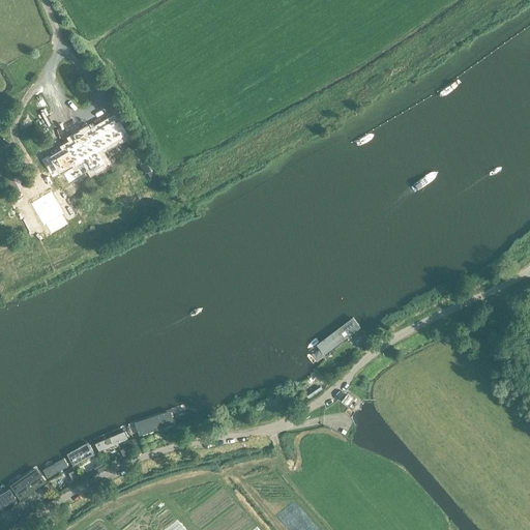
[(128,139),(117,119),(42,162),(53,181),(82,165),(90,179),(107,170),(99,156),(128,139)]
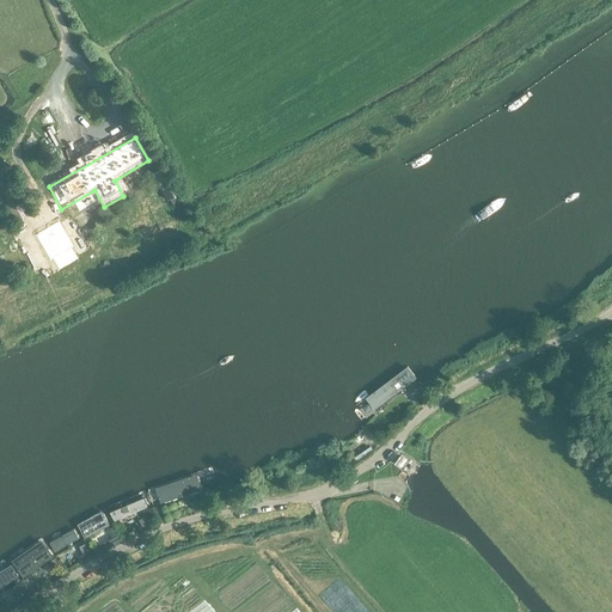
[(164,166),(161,167),(154,172),(166,193),(176,188),(164,166)]
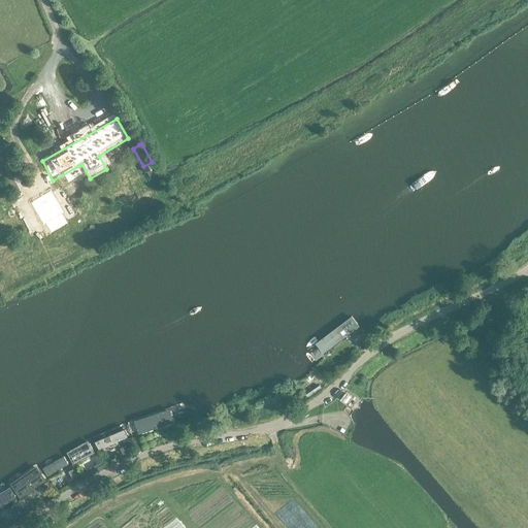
[(63,211),(51,190),(30,199),(41,224),(43,223),(47,232),(64,224),(59,213),(63,211)]
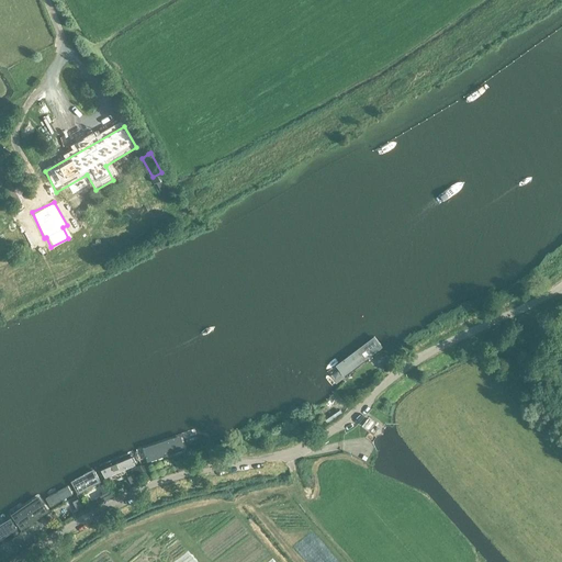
[(385,347),(378,336),(334,367),(343,378),(385,347)]
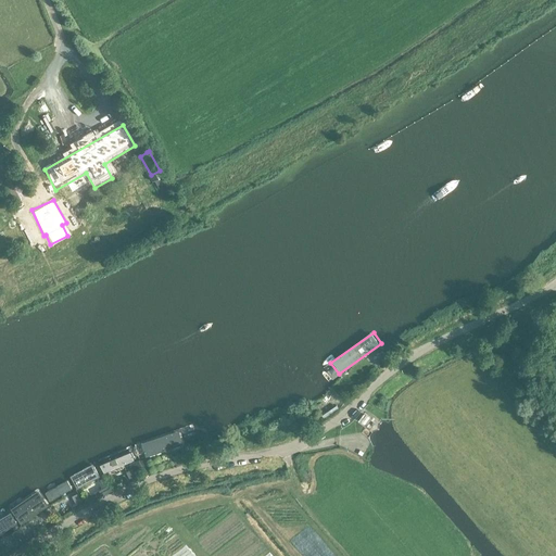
[(364,405),(355,414),(362,420),(370,412),(364,405)]
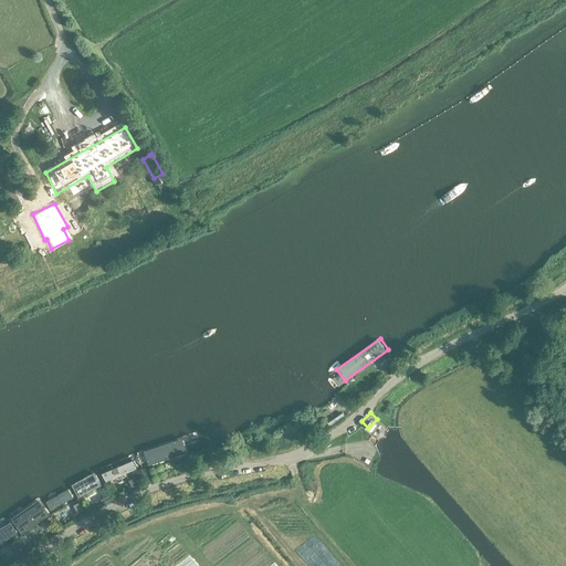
[(189,453),(184,437),(138,453),(143,468),(189,453)]
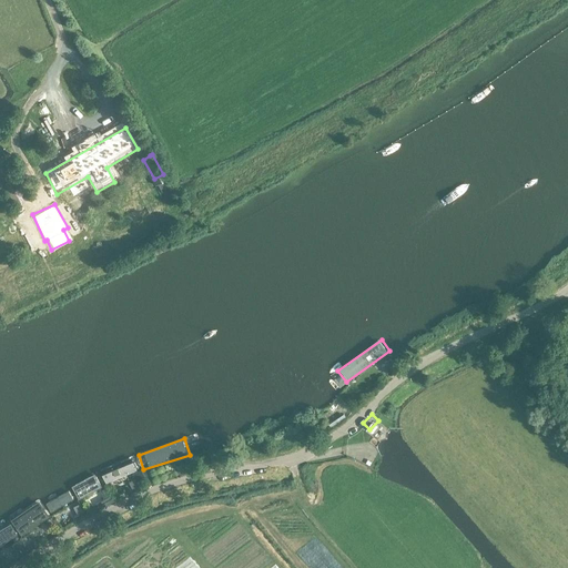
[(100,470),(105,485),(139,470),(132,456),(100,470)]
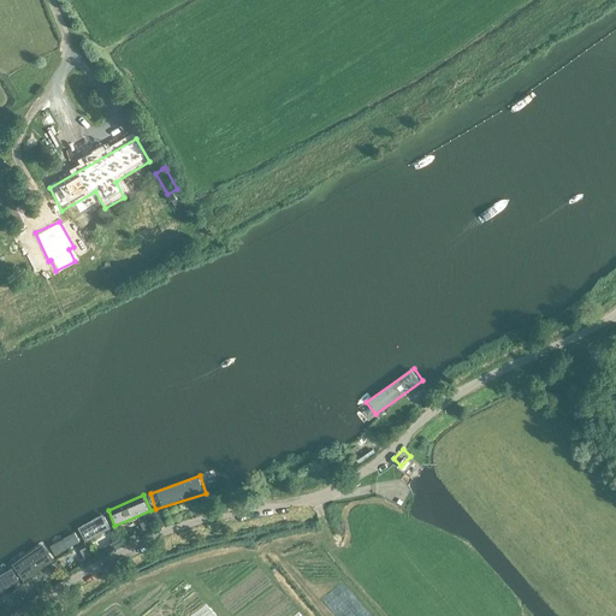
[(104,513),(78,526),(86,543),(112,529),(104,513)]
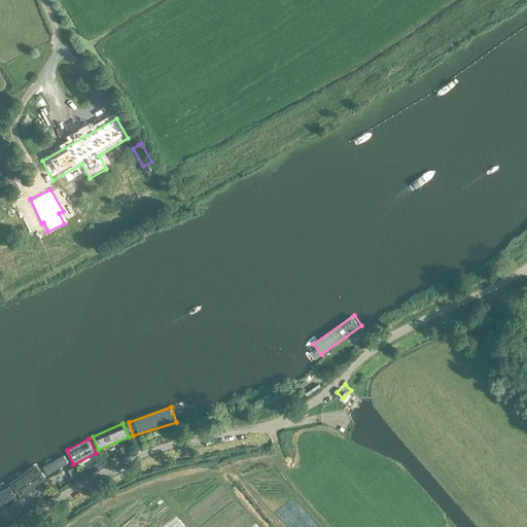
[(41,466),(46,476),(67,463),(63,455),(41,466)]
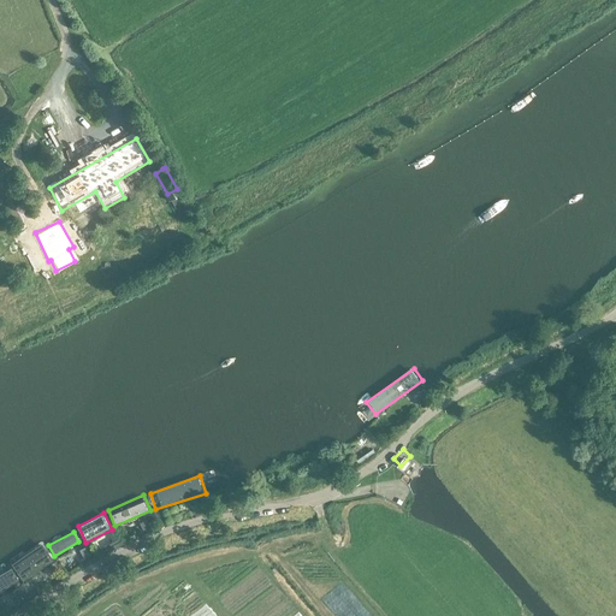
[(11,566),(22,582),(53,561),(42,544),(11,566)]
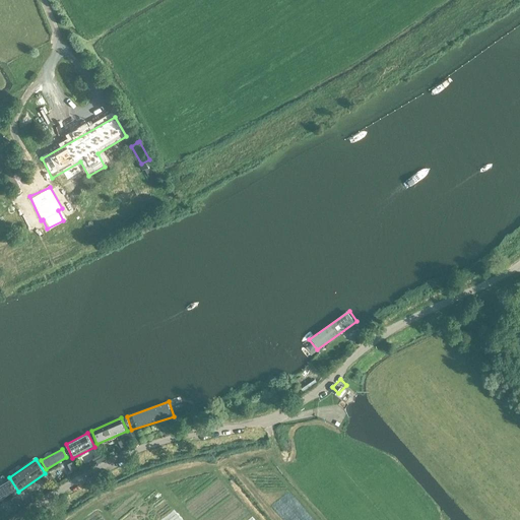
[(8,482),(0,488),(0,503),(15,493),(8,482)]
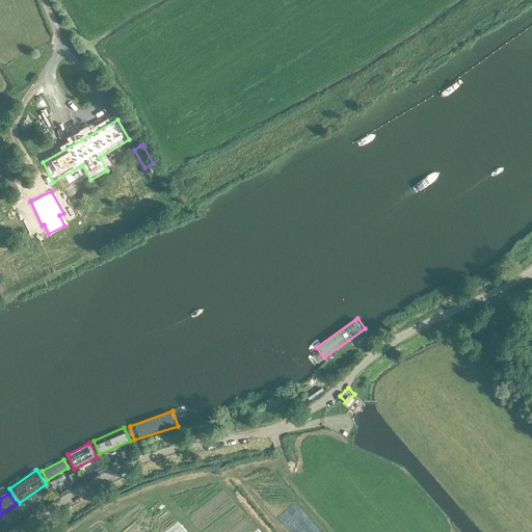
All buildings are outlined.
